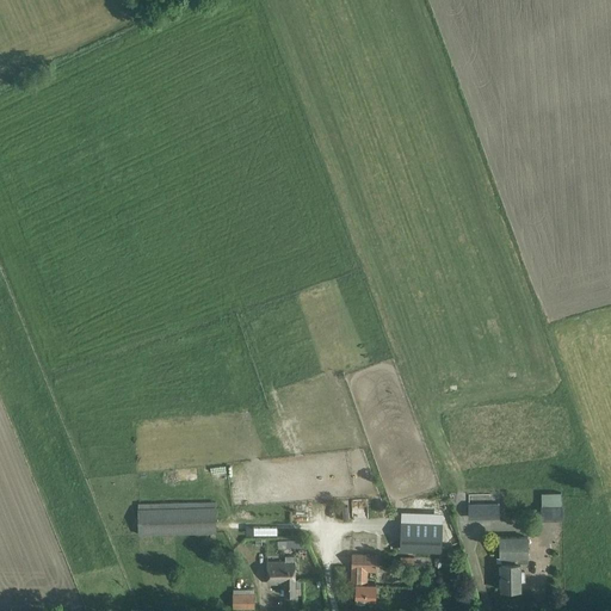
[(296,476),(309,470),(303,457),(290,462),(296,476)]
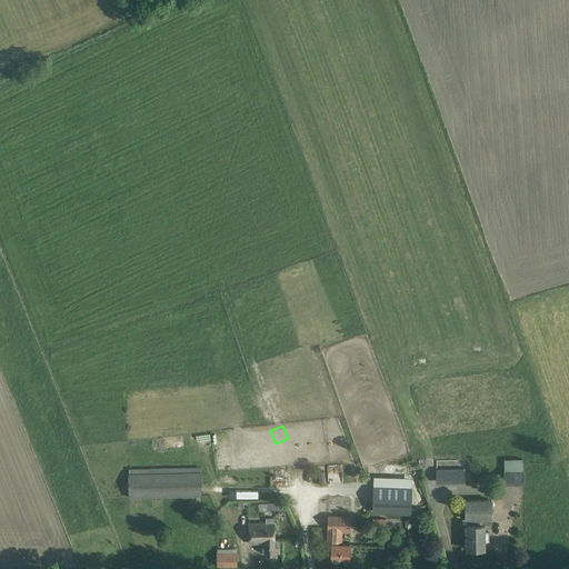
[(503,471),(505,485),(523,485),(523,471),(522,471),(522,459),(505,459),(505,471),(503,471)]
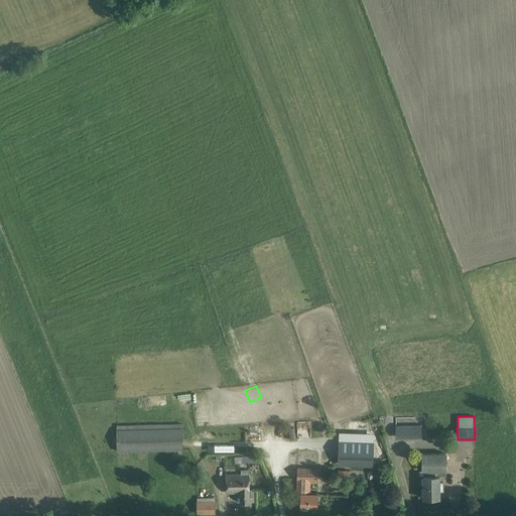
[(117,452),(182,450),(182,428),(173,428),(173,424),(151,424),(132,424),(132,429),(116,429),(117,452)]
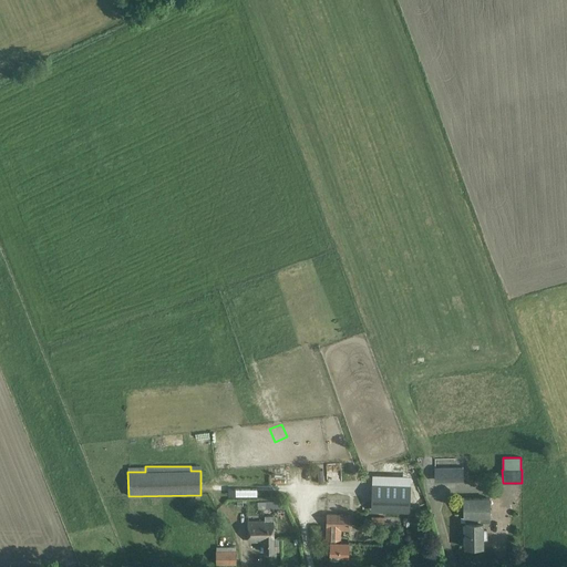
[(435,482),(464,482),(463,467),(434,468),(435,482)]
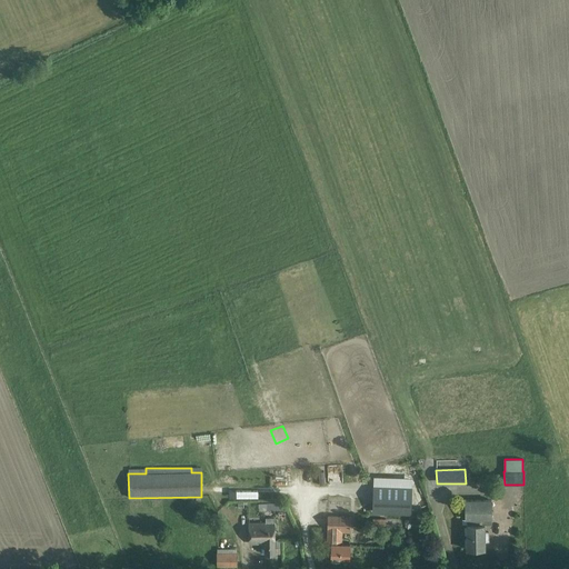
[(411,488),(375,486),(373,510),(410,512),(411,488)]
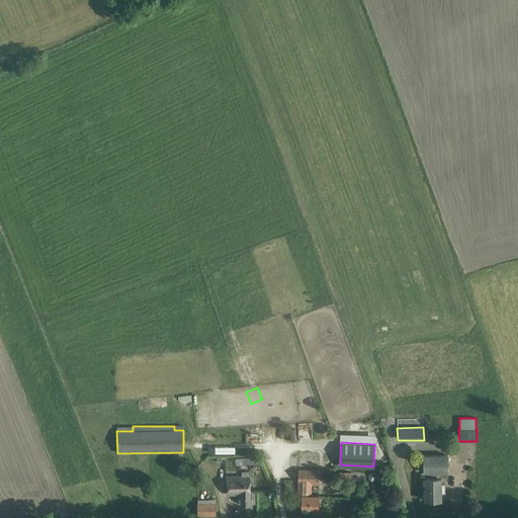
[(441,500),(441,478),(447,478),(447,472),(448,472),(448,455),(424,455),(424,472),(425,472),(425,478),(425,500),(441,500)]
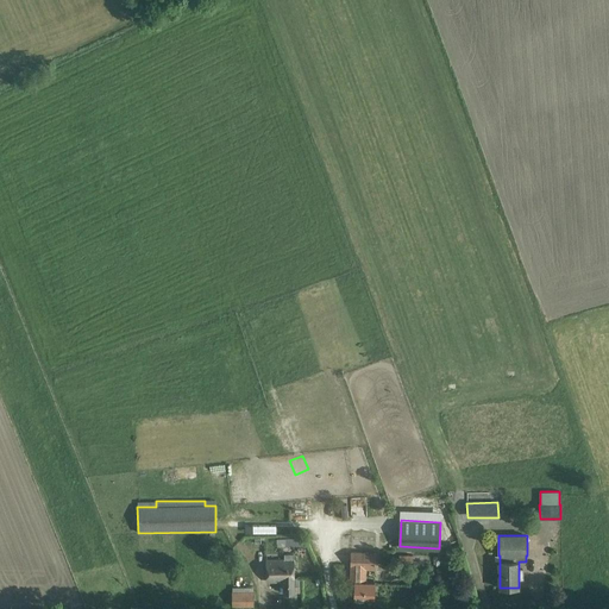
[(351,567),(350,582),(356,582),(356,600),(364,600),(364,597),(375,597),(375,583),(365,583),(365,570),(376,570),(376,565),(376,562),(376,553),(351,552),(351,567)]
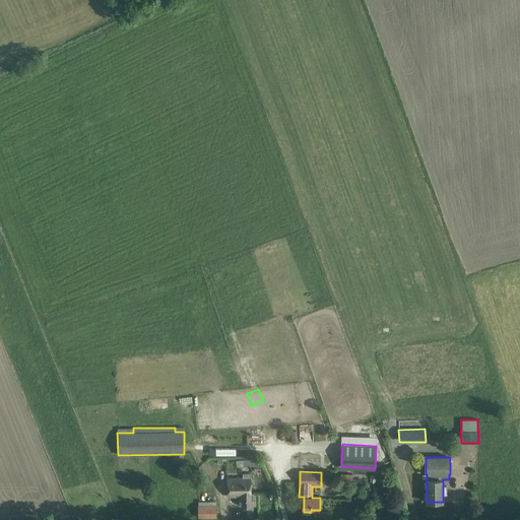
[(256,494),(251,494),(251,473),(243,474),(243,477),(228,478),(229,497),(240,497),(240,500),(242,500),(242,506),(252,506),(252,501),(256,500),(256,494)]
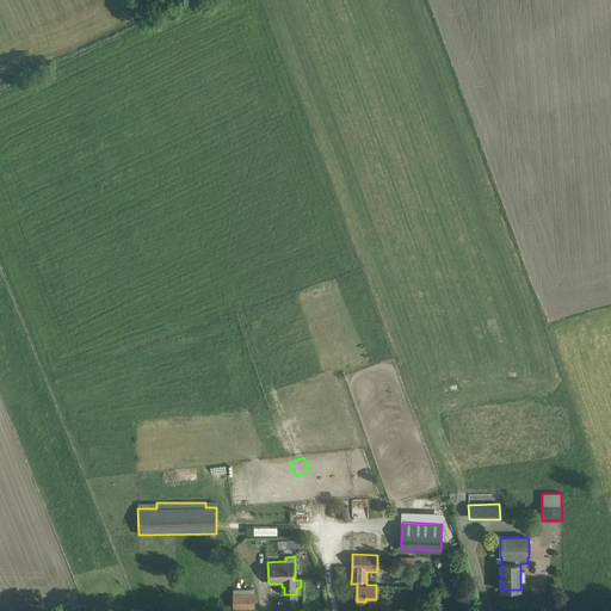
[(233,606),(255,606),(254,593),(233,593),(233,606)]
